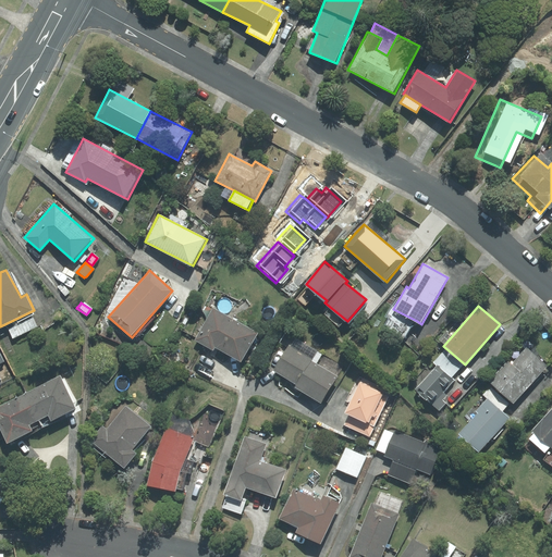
[(258,333),(210,308),(194,341),(213,350),(216,347),(243,362),(258,333)]
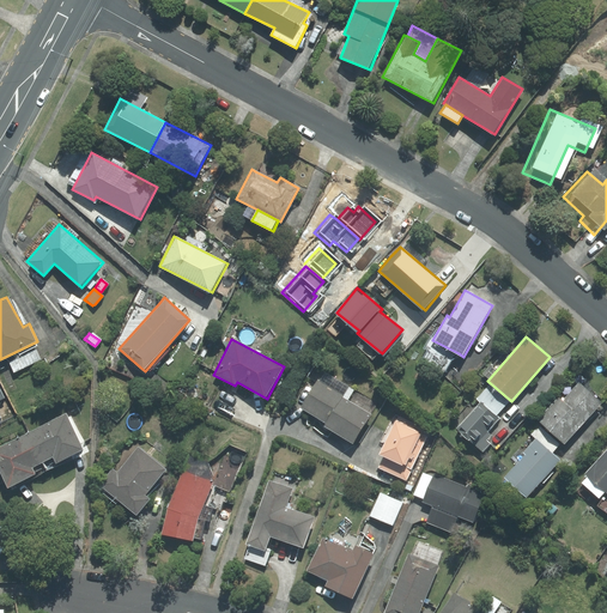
[(459,353),(432,340),(422,359),(444,371),(448,365),(450,360),(456,357),(459,353)]
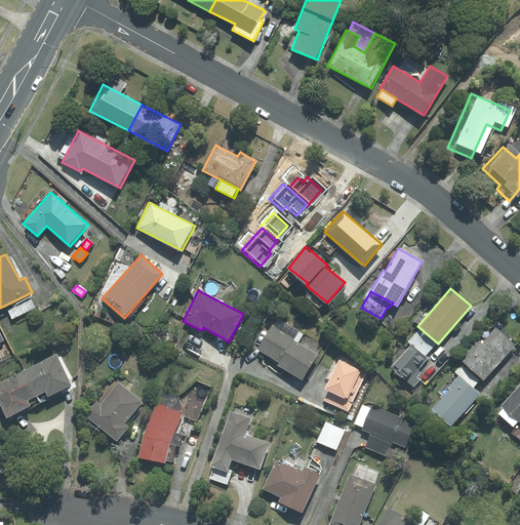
[(29,298),(6,310),(10,319),(34,308),(29,298)]
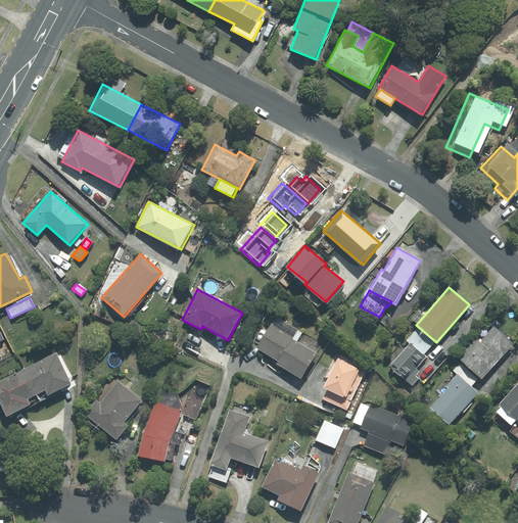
[(292,337),(270,324),(255,348),(278,361),(277,364),(302,378),(317,353),(291,339),(292,337)]
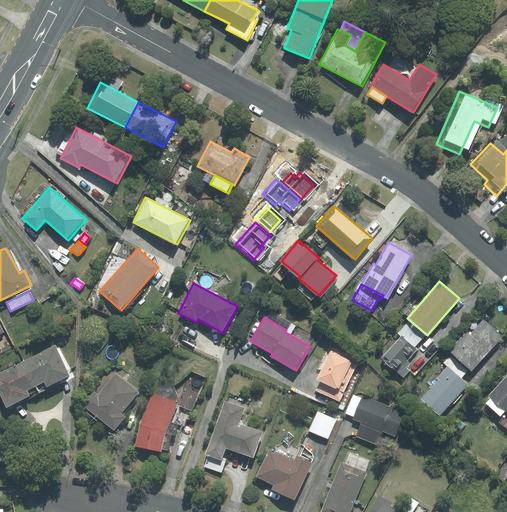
[(502,336),(482,319),(468,334),(465,331),(449,350),(472,370),(502,336)]
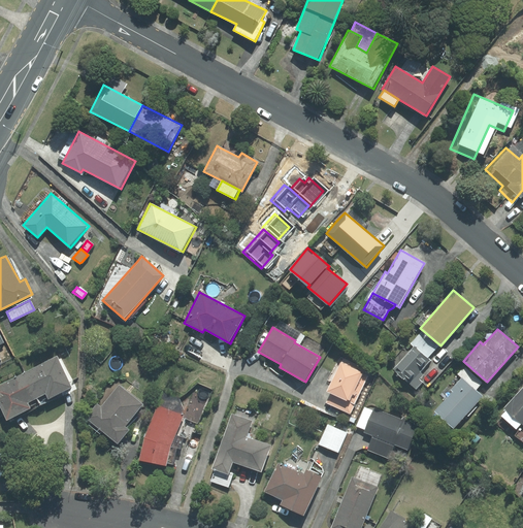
[(407,343),(412,347),(413,345),(427,358),(431,352),(436,345),(419,330),(407,343)]
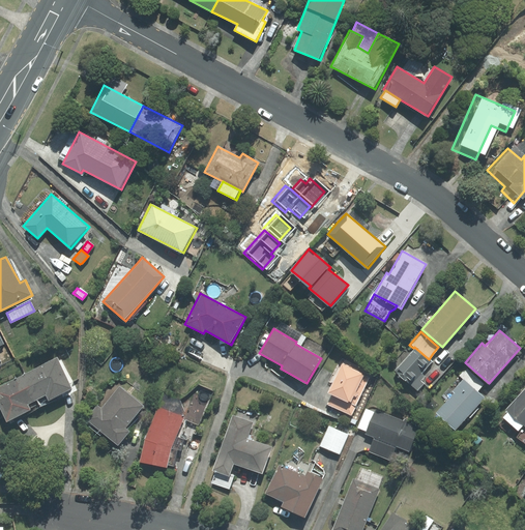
[(394,371),(416,390),(423,383),(419,381),(424,376),(420,373),(431,361),(429,359),(414,347),(413,348),(394,371)]
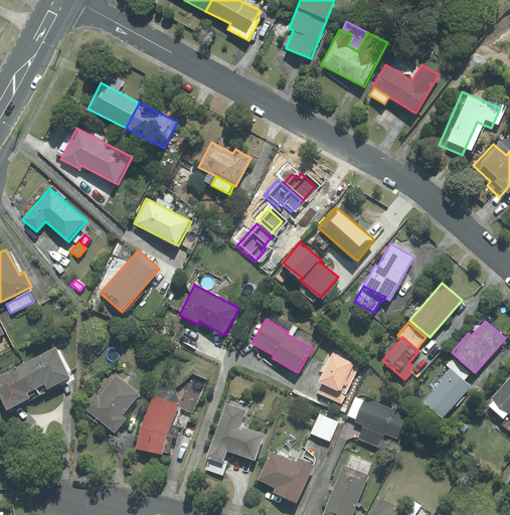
[(54,346),(23,362),(37,388),(45,383),(48,389),(60,383),(71,377),(54,346)]
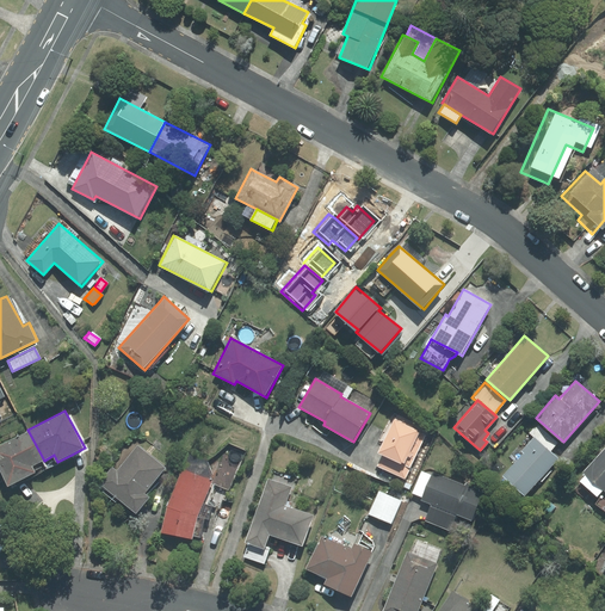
[(419,430),(391,419),(382,443),(386,444),(376,468),(405,480),(423,436),(418,434),(419,430)]
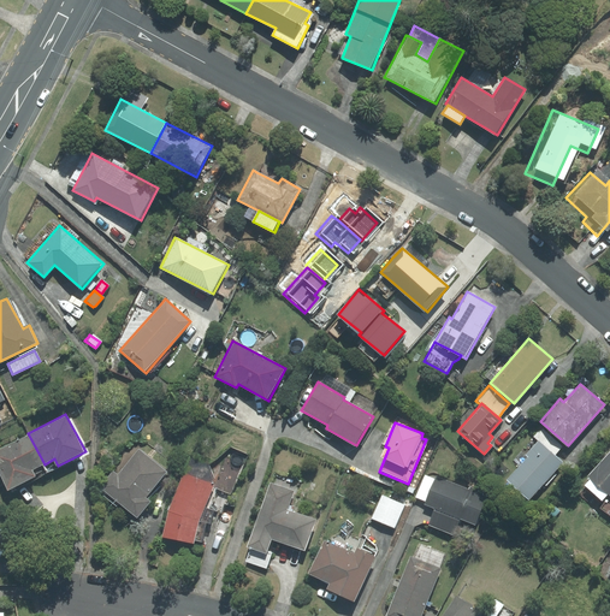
[(538,427),(529,437),(536,440),(537,439),(554,455),(560,446),(538,427)]
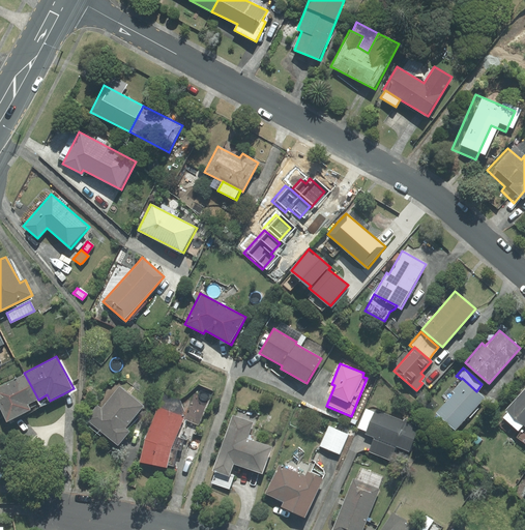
[(38,400),(24,373),(0,385),(0,406),(8,421),(32,409),(29,405),(38,400)]
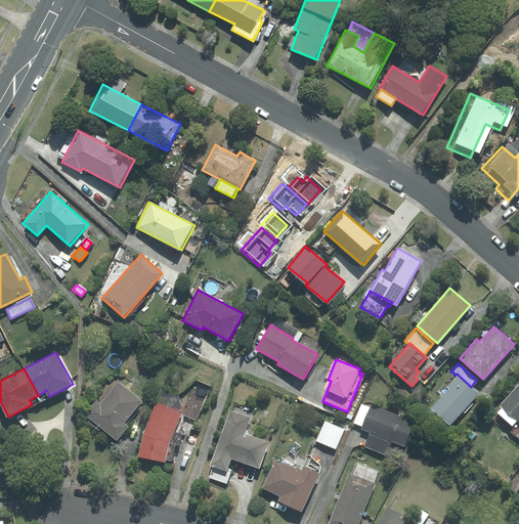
[(471,387),(457,374),(456,375),(445,387),(447,389),(431,408),(450,425),(478,393),(471,387)]
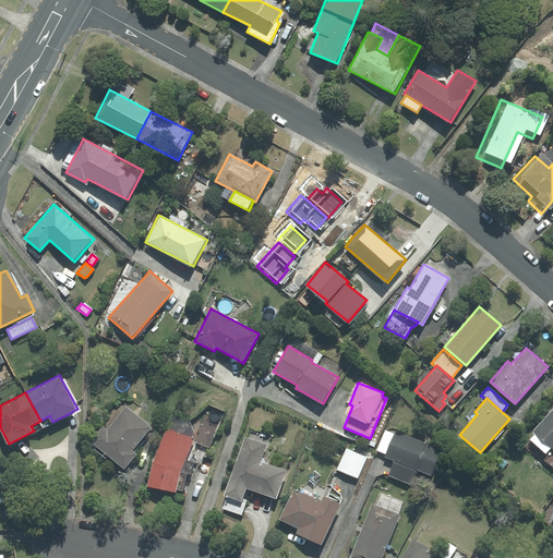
[(106,431),(100,426),(89,441),(127,469),(139,453),(134,450),(152,426),(124,405),(106,431)]
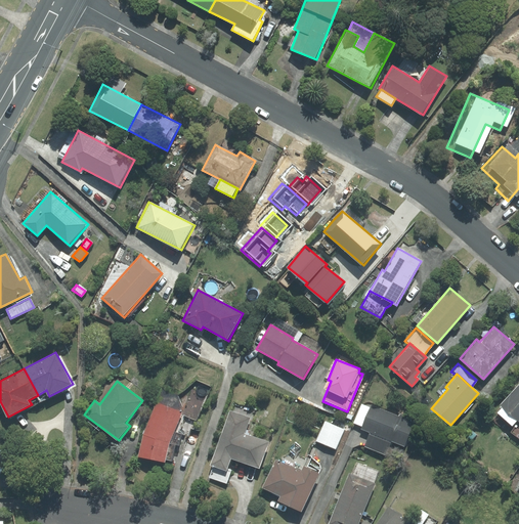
[(518,382),(501,404),(503,406),(518,421),(518,420),(518,382)]
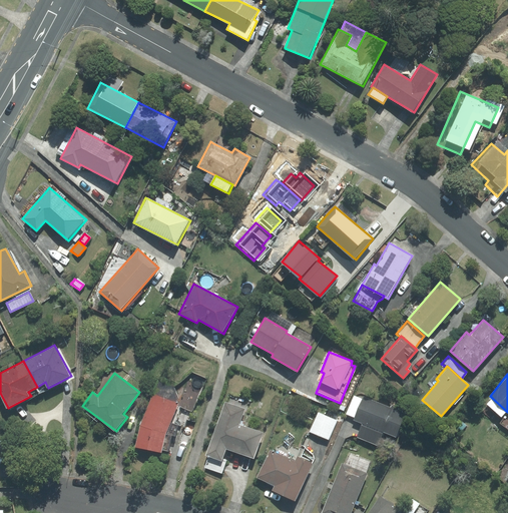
[(176,404),(150,394),(138,425),(135,447),(163,452),(163,450),(166,434),(166,433),(176,404)]
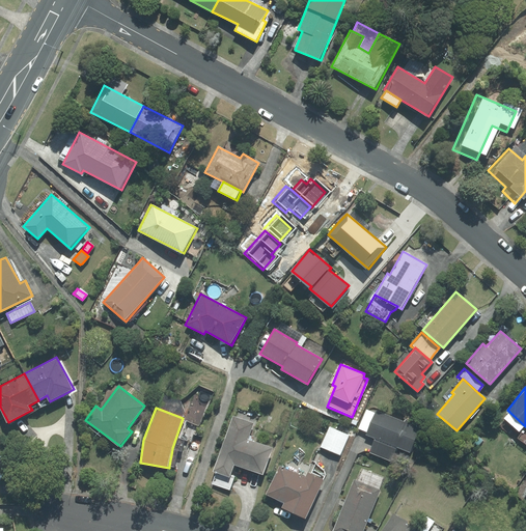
[(365,431),(372,413),(363,410),(356,428),(365,431)]
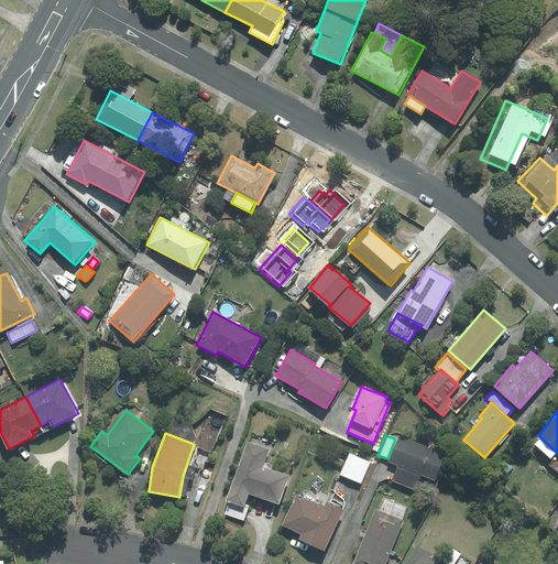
[(426,447),(396,436),(395,438),(387,458),(386,461),(396,465),(420,474),(435,479),(444,455),(439,453),(440,451),(427,446),(426,447)]
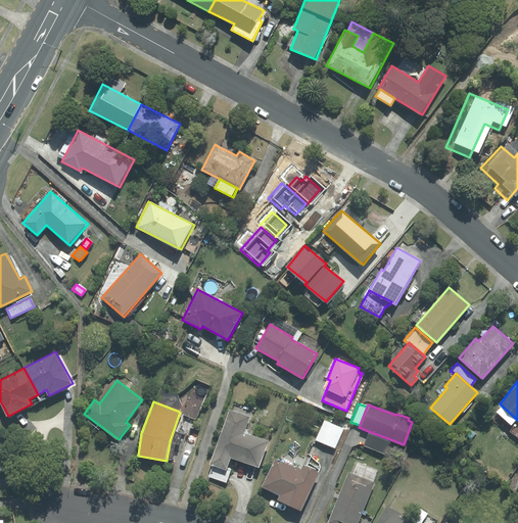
[(517,420),(502,406),(497,412),(513,425),(517,420)]
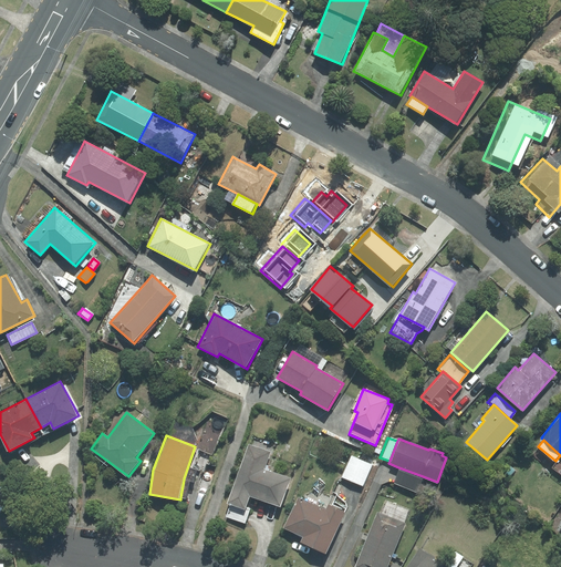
[(246,444),(227,503),(246,509),(250,496),(281,506),(291,477),(263,468),(269,452),(246,444)]
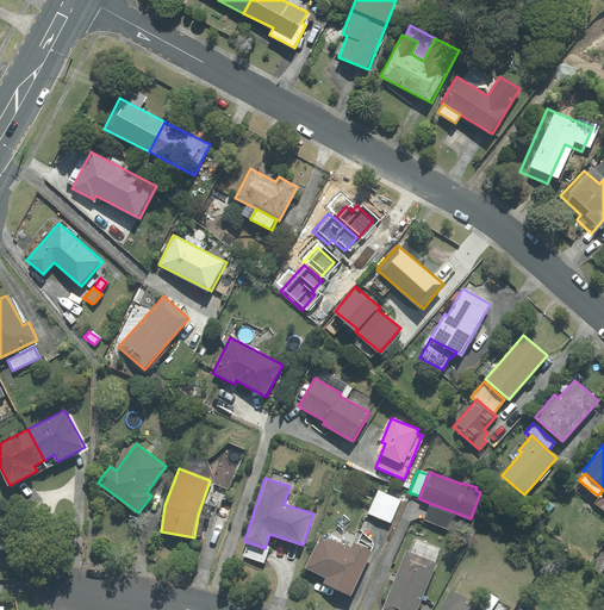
[(603,489),(603,490),(598,496),(593,503),(603,510),(603,489)]
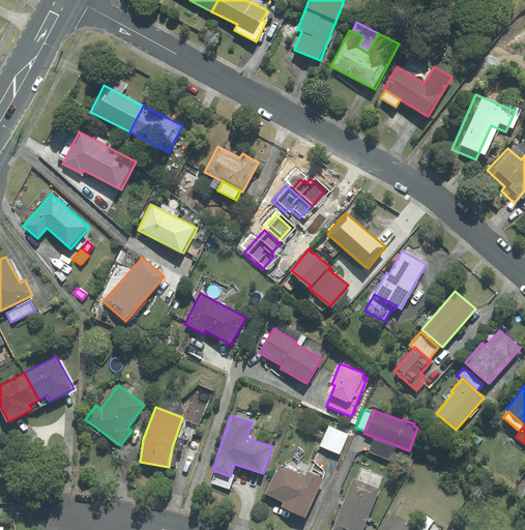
[(345,434),(325,427),(317,446),(338,453),(345,434)]
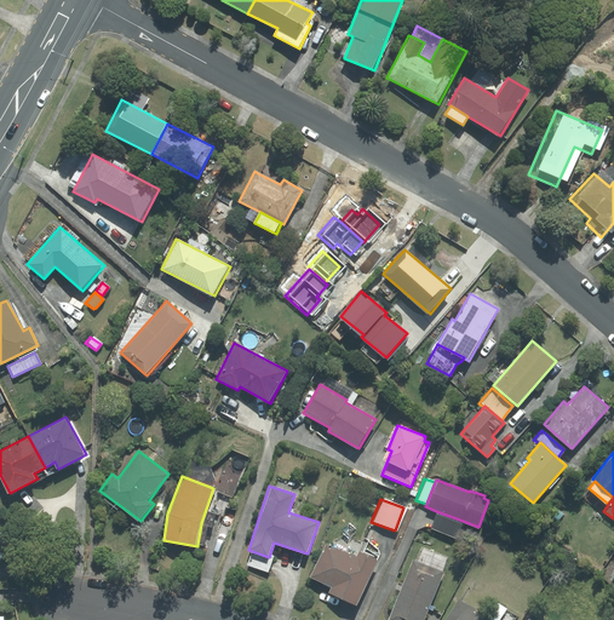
[(561,515),(552,507),(549,512),(556,520),(561,515)]
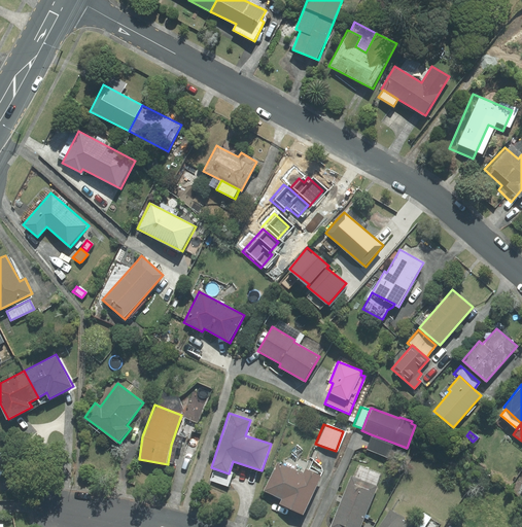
[(387,458),(393,443),(371,434),(364,449),(387,458)]
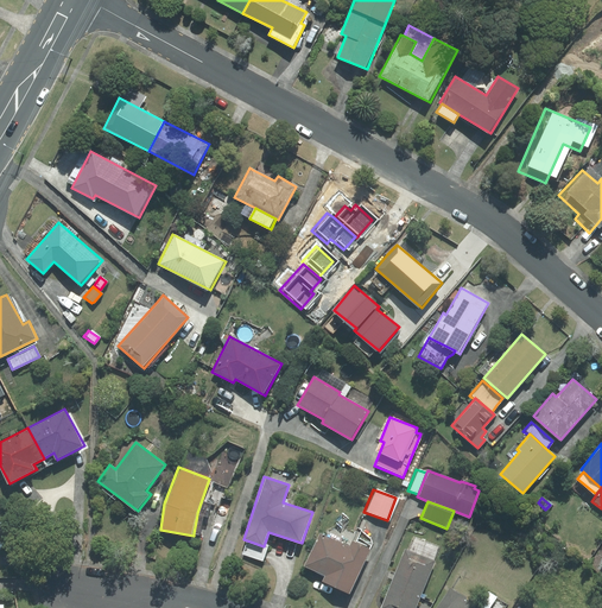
[(204,515),(197,514),(194,533),(201,534),(204,515)]
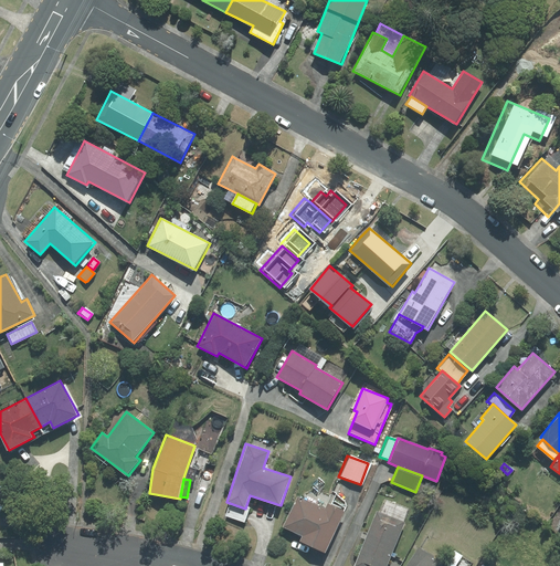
[(324,509),(297,496),(284,526),(304,535),(303,536),(300,541),(327,552),(345,511),(327,503),(324,509)]
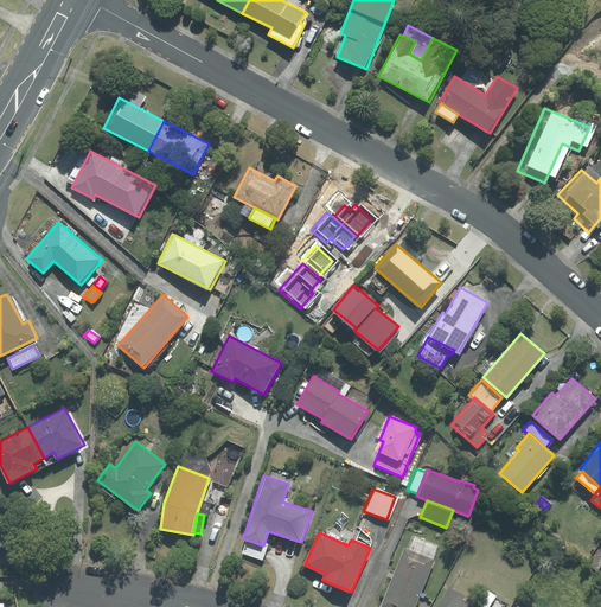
[(415,606),(434,560),(403,548),(398,560),(392,576),(381,606),(415,606)]
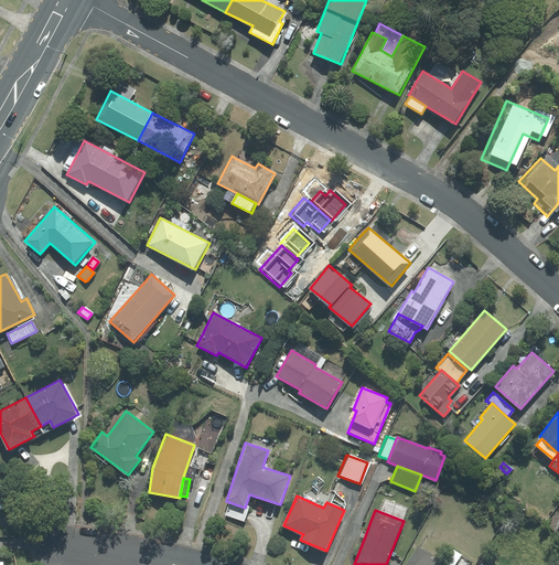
[(447,564),(442,562),(417,546),(404,564),(447,564)]
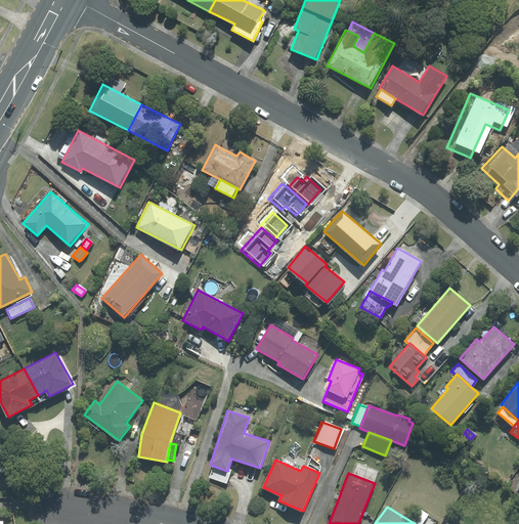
[(418,509),(411,521),(415,523),(421,523),(427,514),(418,509)]
